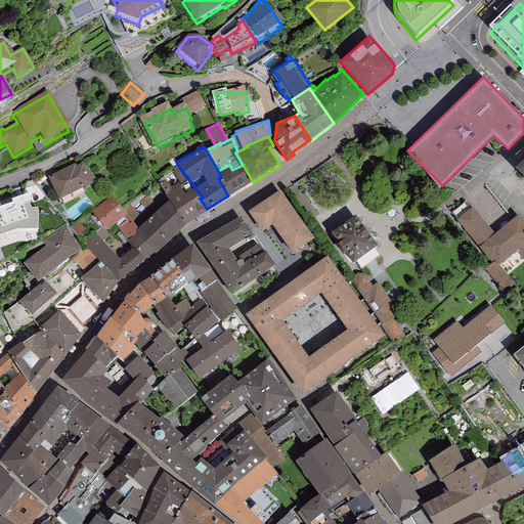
[(523,158),(515,167),(523,176),(523,158)]
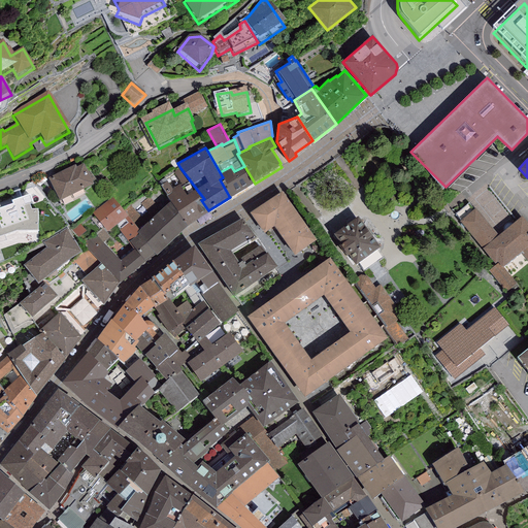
[(231,166),(220,172),(223,177),(220,179),(229,196),(254,182),(244,166),(234,171),(231,166)]
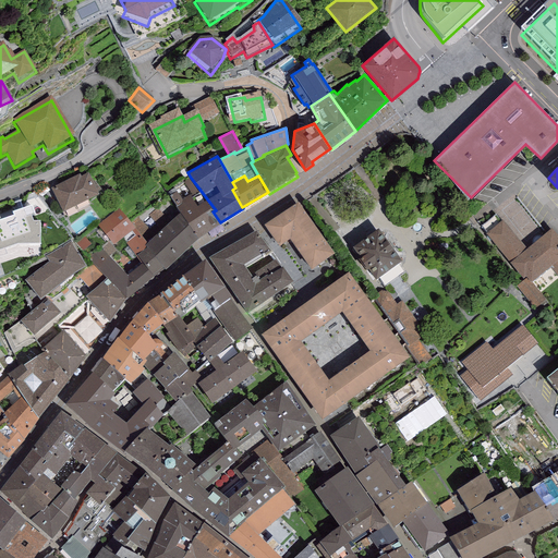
[(216,210),(191,178),(168,192),(181,211),(197,238),(220,222),(213,211),(216,210)]
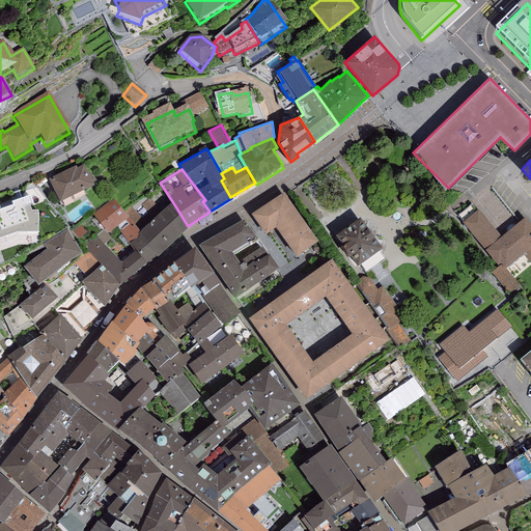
[(87,171),(55,184),(63,204),(95,191),(87,171)]
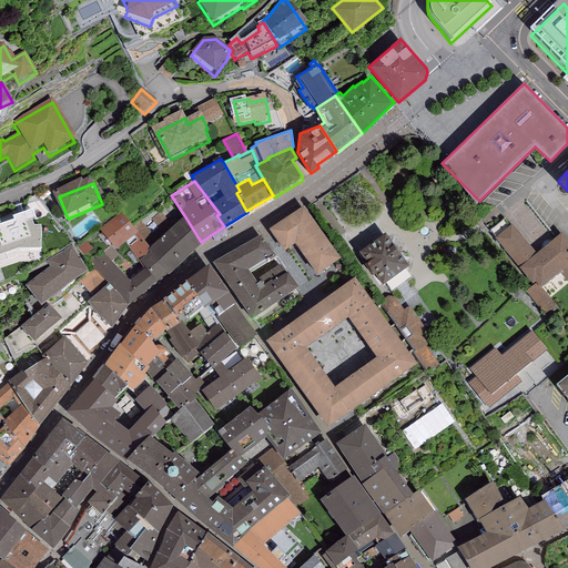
[(303,204),(270,227),(284,249),(294,242),(316,274),(341,256),(303,204)]
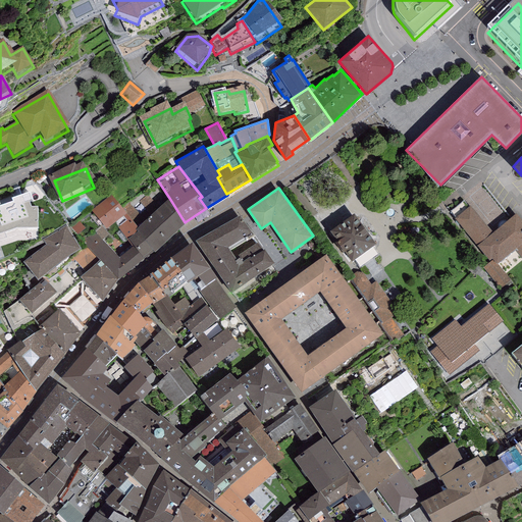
[(0,201),(0,231),(16,226),(38,226),(38,204),(31,205),(30,199),(33,198),(30,189),(28,190),(23,192),(16,195),(11,196),(12,199),(0,203),(0,201)]
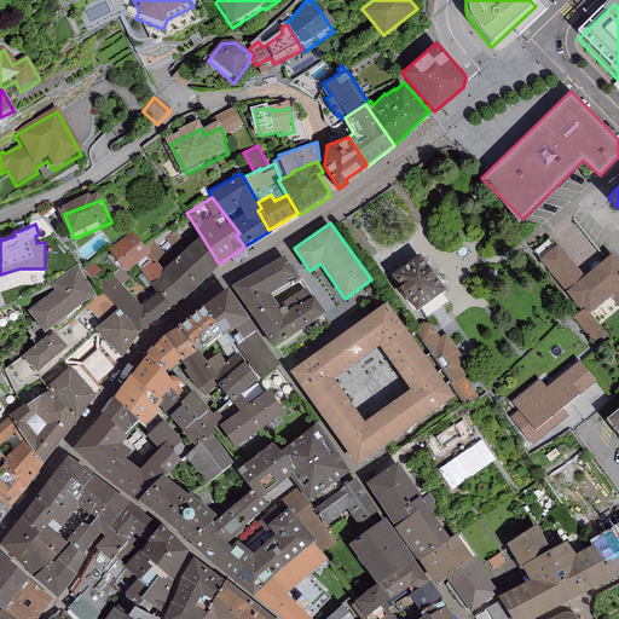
[(132,230),(109,248),(126,271),(136,262),(151,283),(163,272),(161,270),(162,268),(150,252),(150,250),(132,230)]
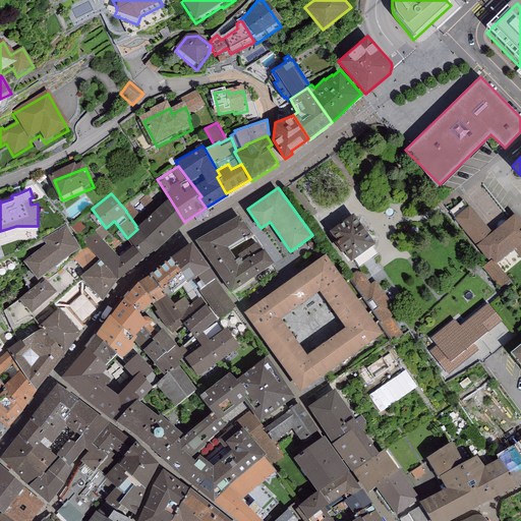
[(135,227),(137,229),(154,248),(155,250),(184,222),(169,197),(136,226),(135,227)]
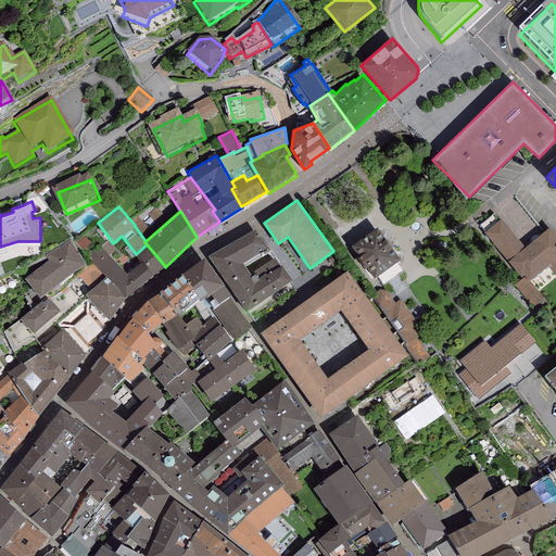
[(501,218),(484,232),(508,262),(525,248),(501,218)]
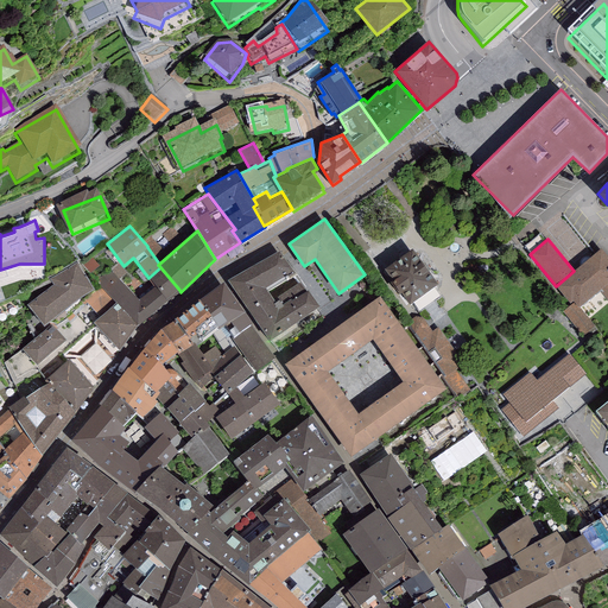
[(574,271),(556,286),(571,304),(574,302),(580,308),(600,291),(607,301),(607,255),(601,247),(574,271)]
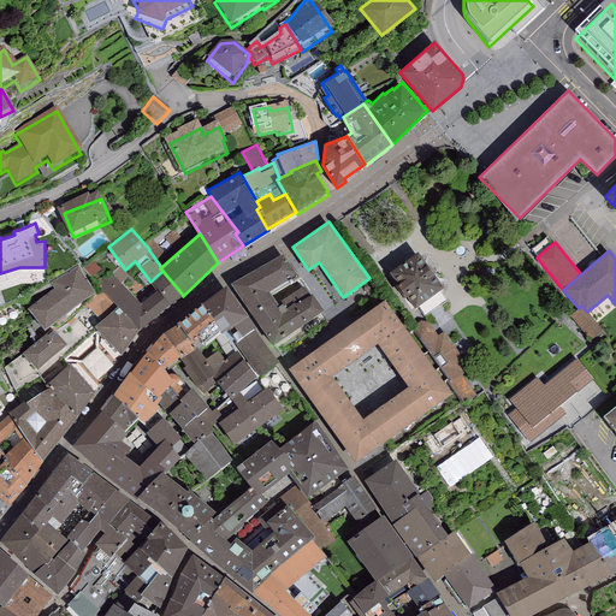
[(284,252),(234,283),(249,307),(248,308),(272,344),(324,311),(284,252)]
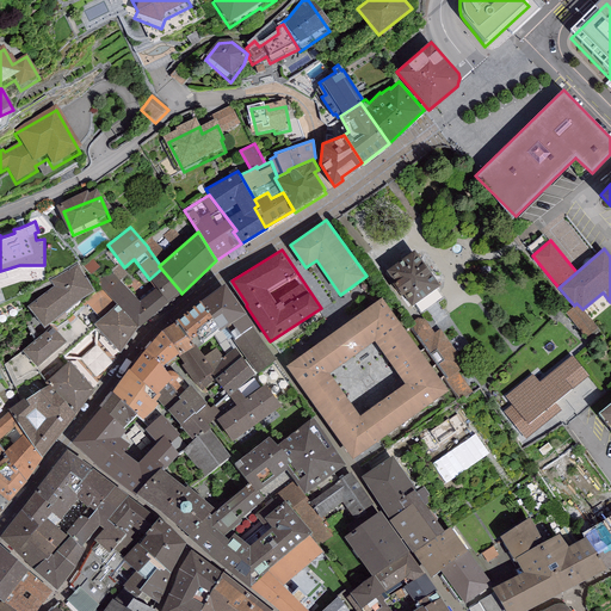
[(414,251),(387,271),(413,307),(440,287),(414,251)]
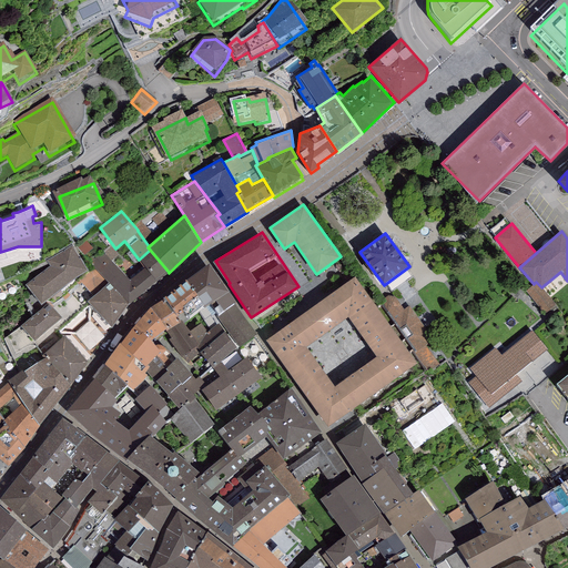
[(73,244),(47,260),(50,266),(41,272),(27,283),(41,302),(74,277),(88,270),(73,244)]
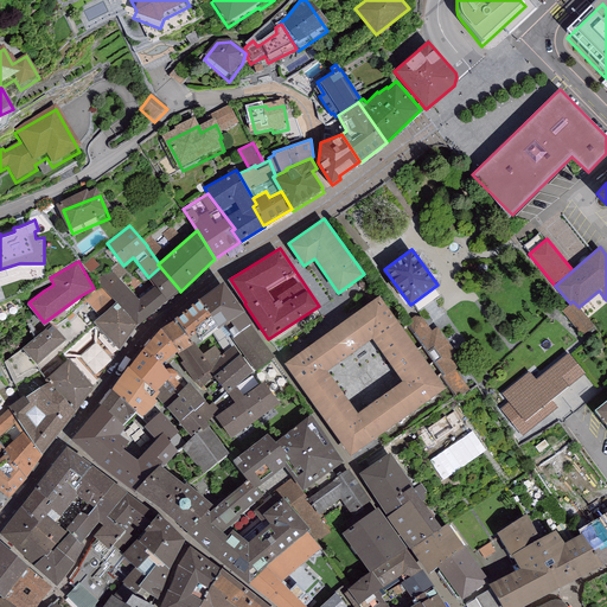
[(119,263),(110,272),(119,279),(127,272),(119,263)]
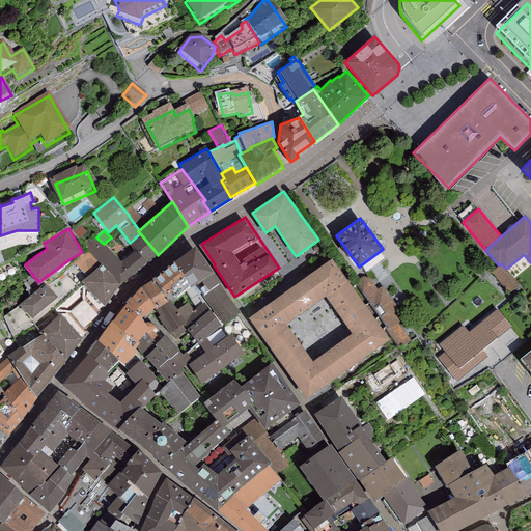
[(95,236),(84,247),(102,263),(120,282),(157,253),(140,233),(130,243),(135,249),(121,261),(104,244),(96,238),(95,236)]
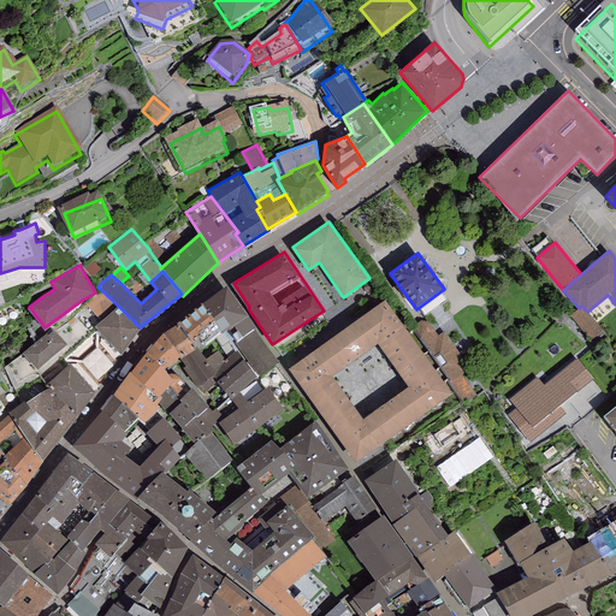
[(227,284),(203,302),(220,327),(223,331),(227,327),(236,338),(255,326),(248,314),(227,284)]
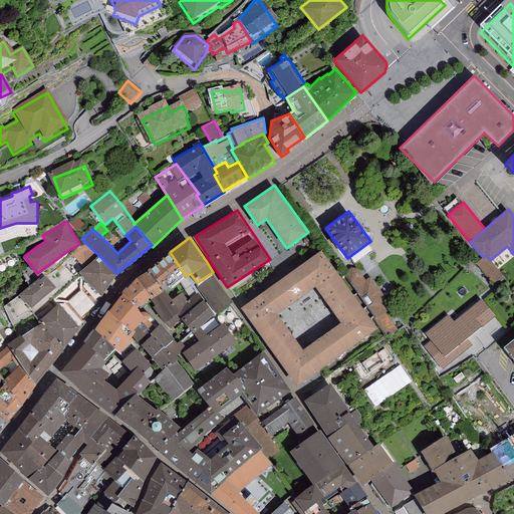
[(242,307),(297,384),(328,362),(376,328),(320,250),(242,307)]
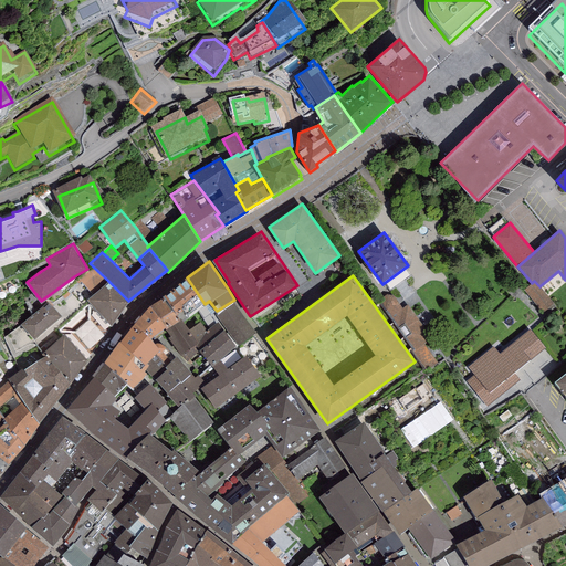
[(164,296),(150,304),(166,326),(165,326),(166,327),(180,317),(177,313),(182,308),(187,313),(202,301),(187,278),(163,294),(164,296)]
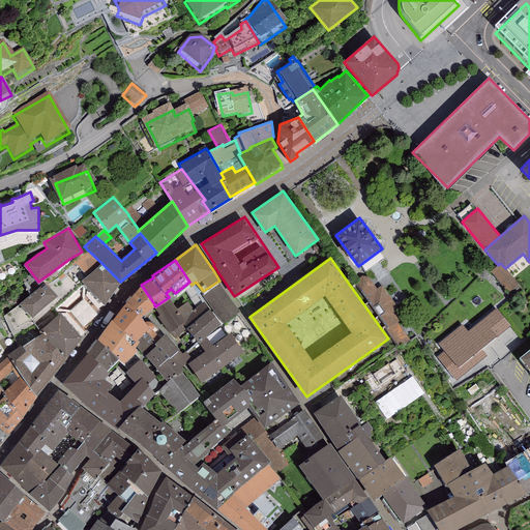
[(120,282),(101,263),(82,281),(104,304),(120,282)]
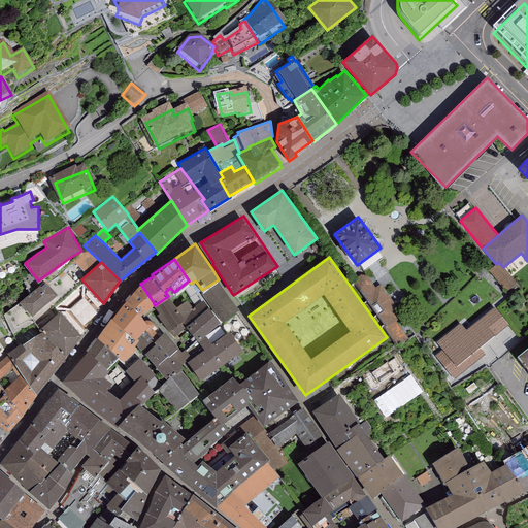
[(517,284),(503,267),(498,262),(496,264),(488,270),(506,292),(517,284)]
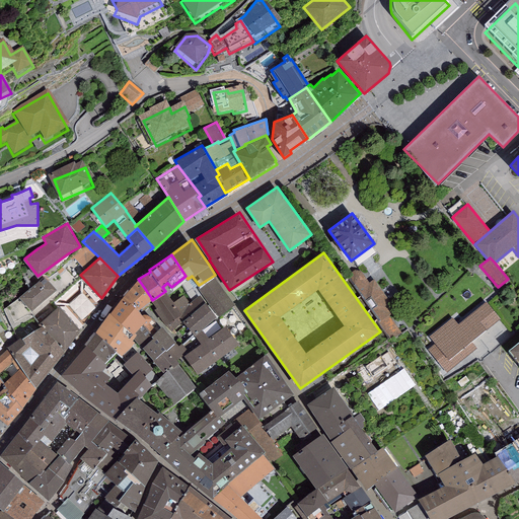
[(354,271),(347,276),(378,320),(376,321),(390,341),(401,334),(389,316),(391,314),(385,306),(390,303),(374,279),(369,283),(361,272),(354,271)]
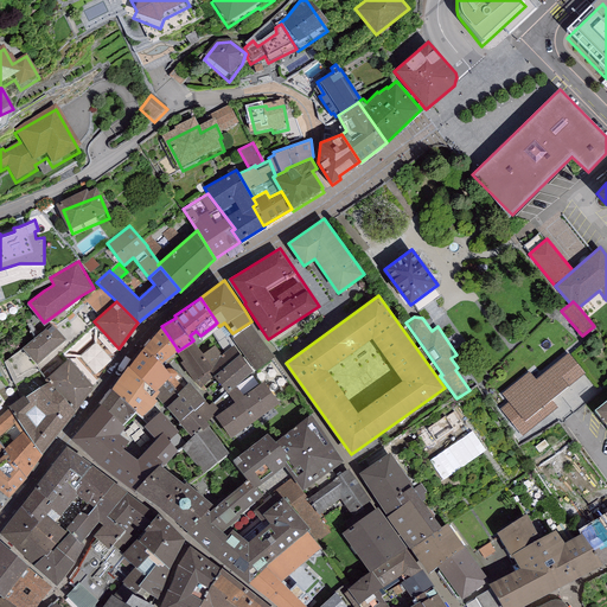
[(275,356),(251,321),(232,333),(234,336),(230,338),(235,344),(253,371),(275,356)]
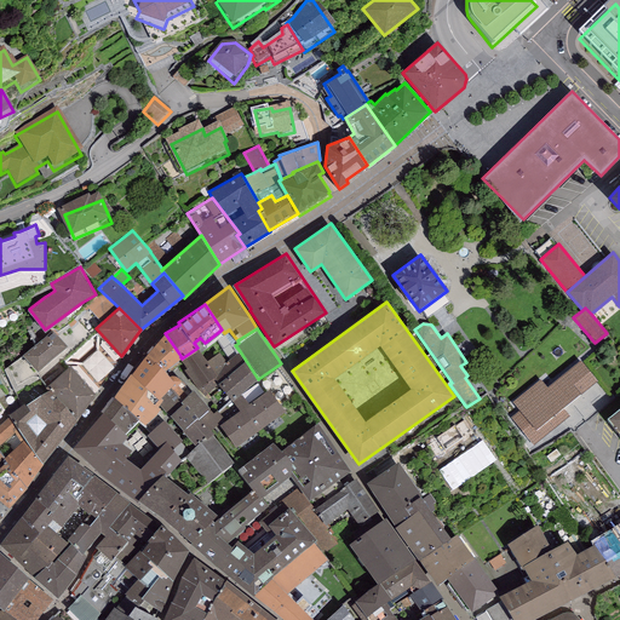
[(28,348),(22,352),(28,359),(34,366),(38,372),(68,345),(53,331),(49,333),(41,339),(38,342),(32,344),(28,348)]
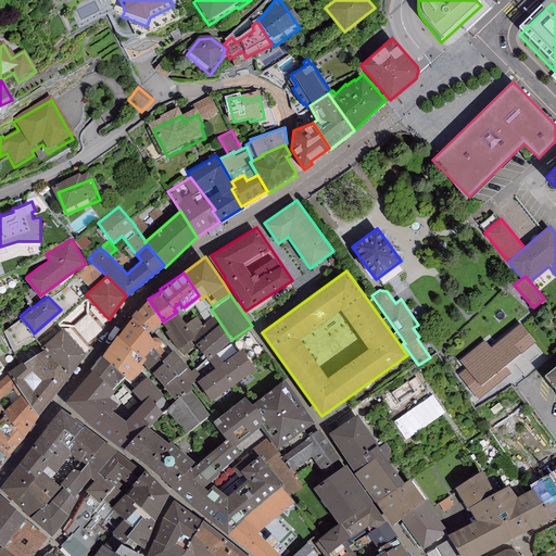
[(163,320),(148,299),(130,319),(136,326),(139,323),(148,330),(162,320),(163,320)]
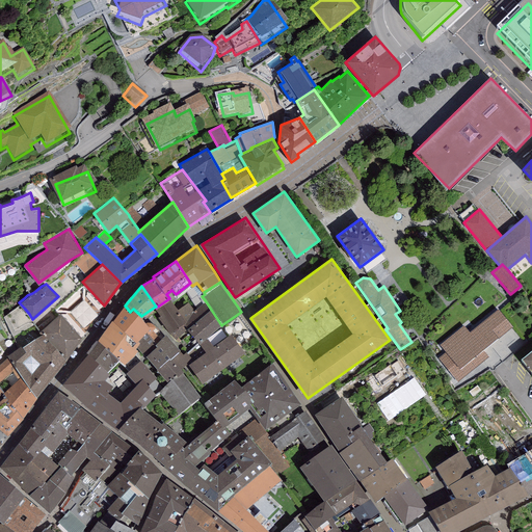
[(169,298),(156,308),(160,315),(157,317),(168,334),(176,339),(187,329),(183,323),(186,321),(184,318),(178,309),(170,297),(169,298)]
